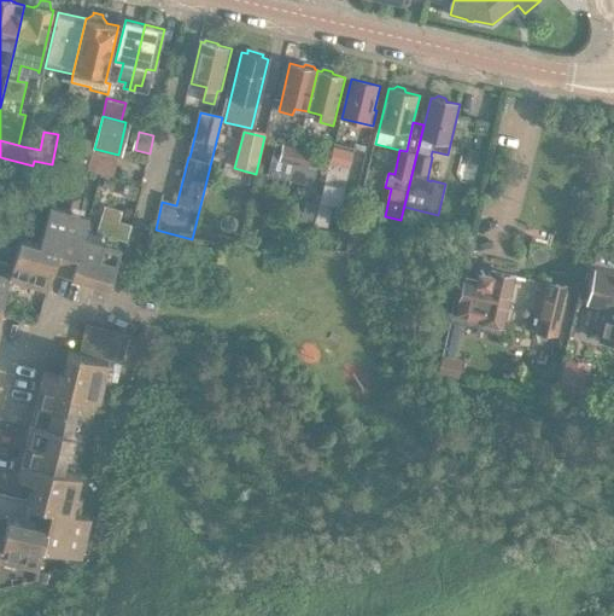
[(58,135),(58,134),(52,164),(87,172),(93,143),(58,135)]
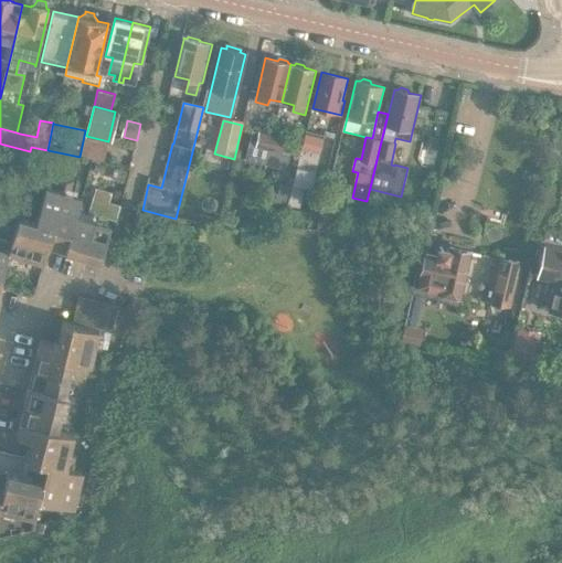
[(253,130),(245,160),(265,166),(273,136),(253,130)]
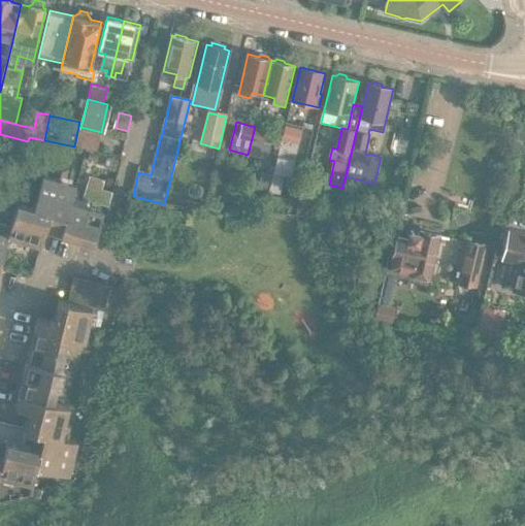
[(286,124),(281,145),(298,150),(303,128),(286,124)]
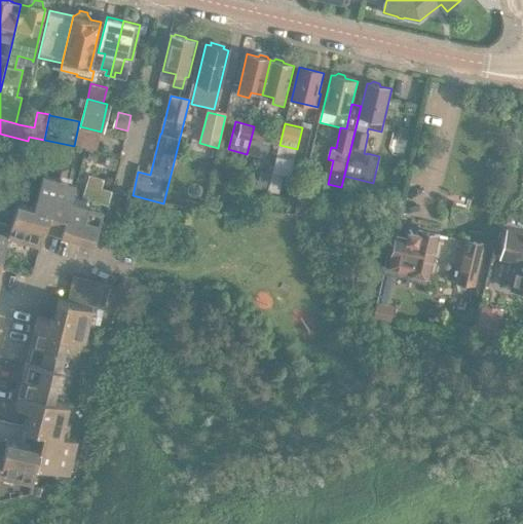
[(272,131),(254,126),(247,154),(266,158),(272,131)]
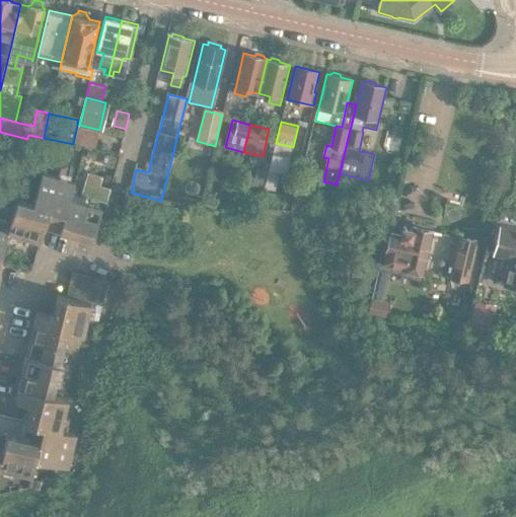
[(293,147),(276,143),(269,171),(265,189),(275,192),(279,174),(286,175),(293,147)]
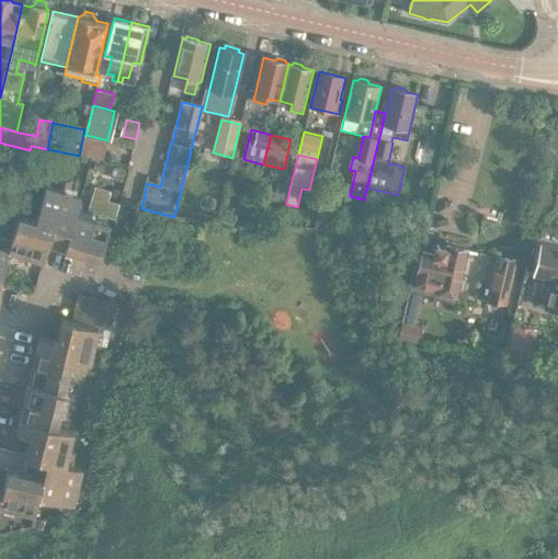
[(245,179),(242,191),(253,194),(257,182),(245,179)]
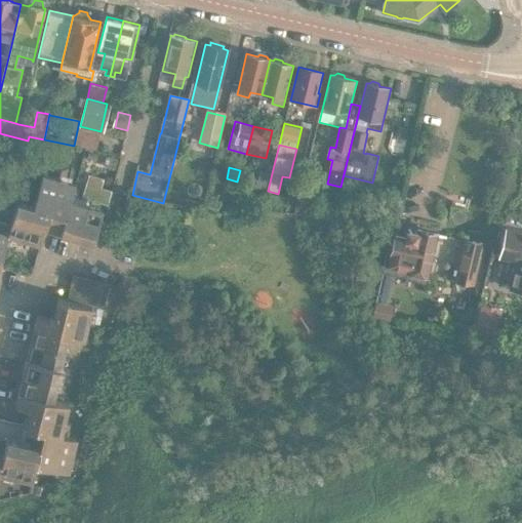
[(243,170),(241,179),(253,183),(255,173),(243,170)]
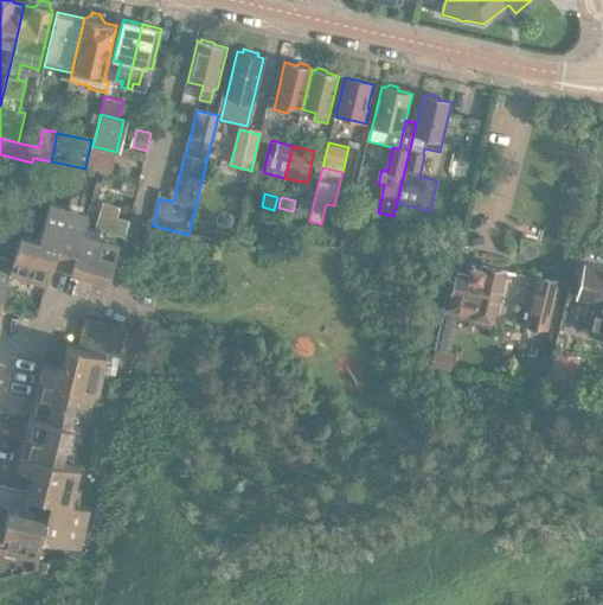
[(309,221),(314,201),(301,197),(296,217),(309,221)]
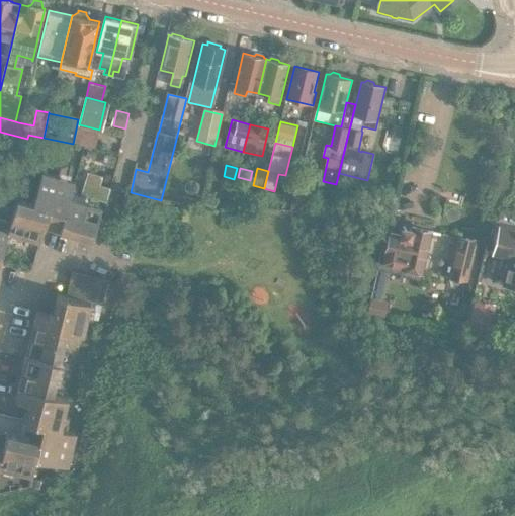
[(17,200),(11,223),(8,233),(9,234),(41,243),(46,227),(93,241),(102,208),(71,199),(75,183),(43,174),(33,205),(17,200)]
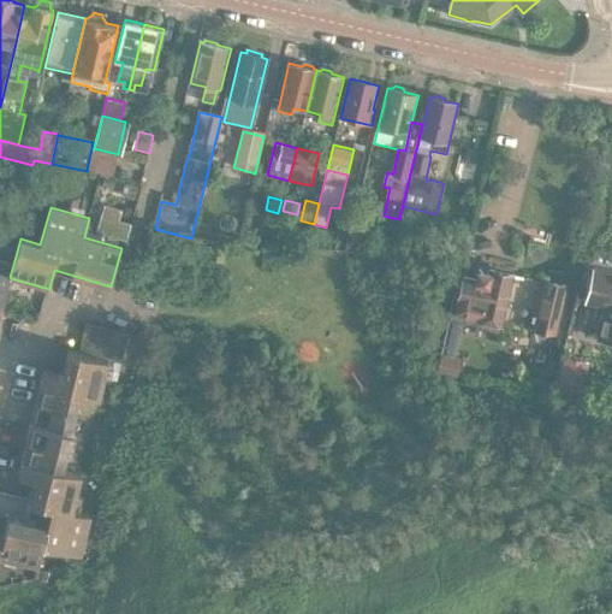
[(116,228),(113,237),(126,241),(131,228),(122,224),(116,228)]
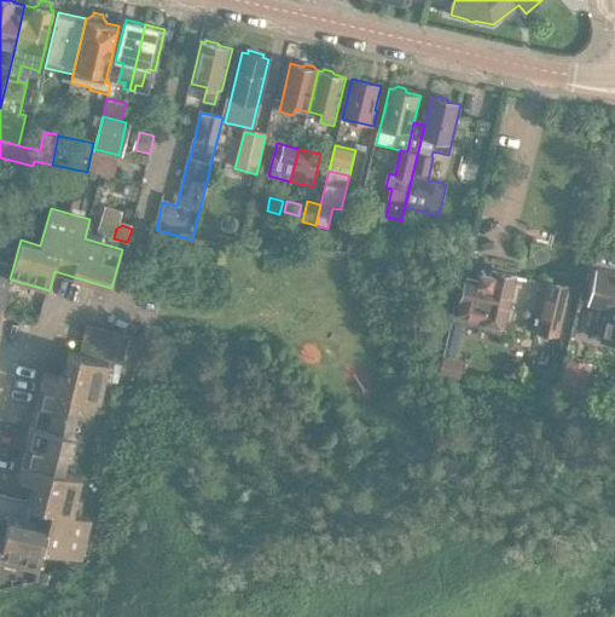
[(0,316),(0,317),(11,280),(10,278),(13,266),(21,240),(3,238),(0,247),(0,316)]
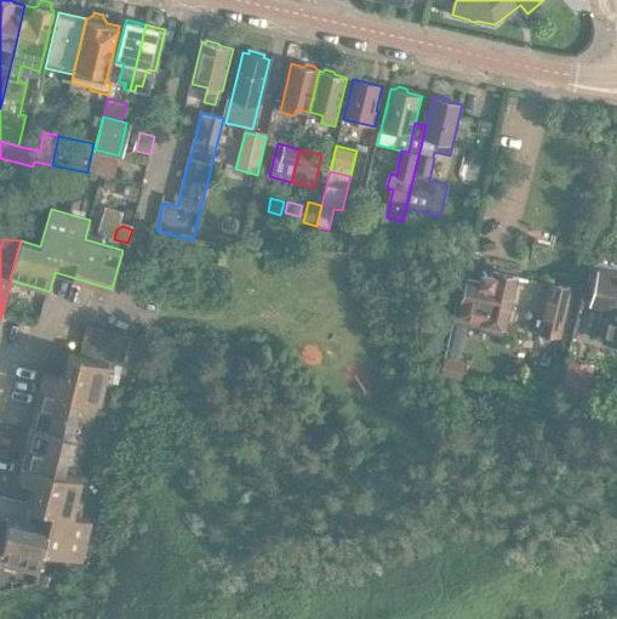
[(484,272),(481,283),(469,280),(466,293),(461,291),(455,316),(463,318),(483,323),(483,322),(485,322),(483,330),(503,335),(506,327),(507,327),(507,325),(514,321),(516,310),(512,302),(518,278),(495,273),(493,274),(484,272)]
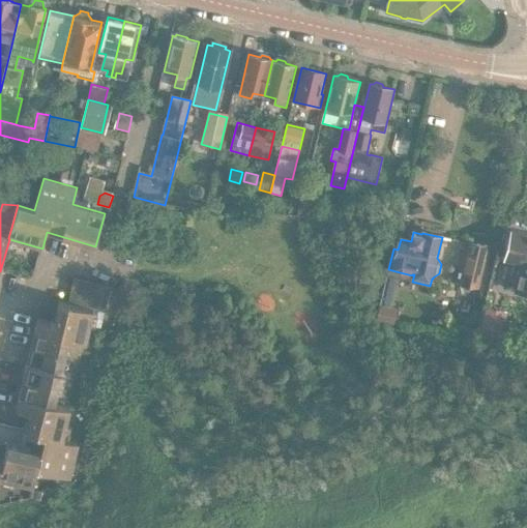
[(526,236),(511,233),(505,260),(524,264),(517,292),(526,294),(526,236)]
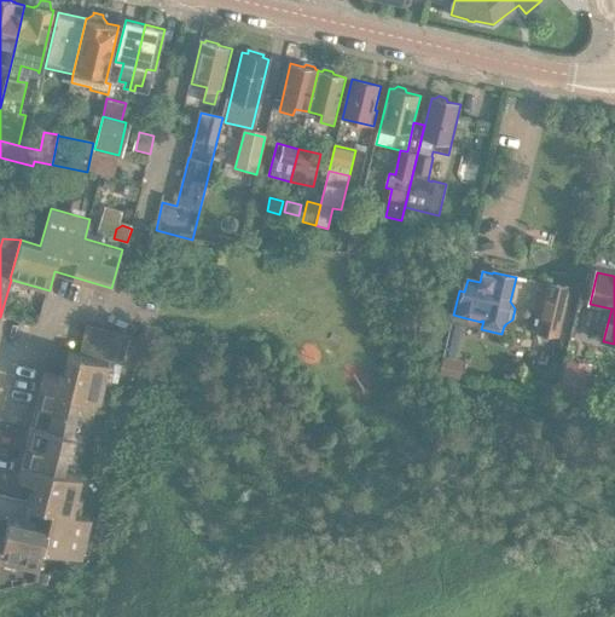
[(538,336),(560,341),(570,289),(549,284),(538,336)]
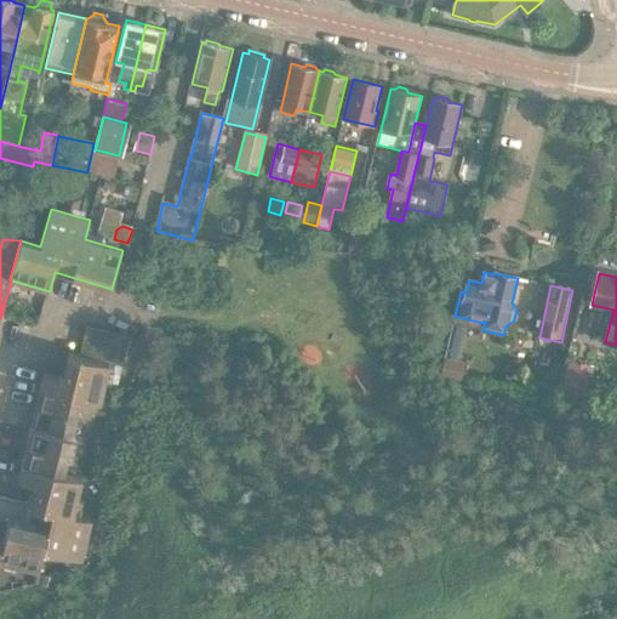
[(102,330),(87,327),(80,356),(95,359),(102,330)]
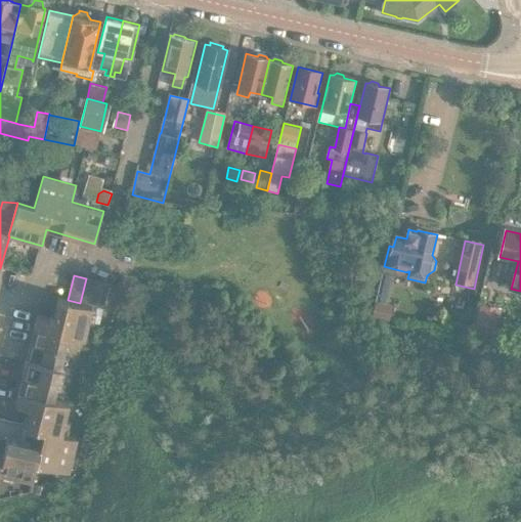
[(97,281),(86,278),(80,303),(91,306),(97,281)]
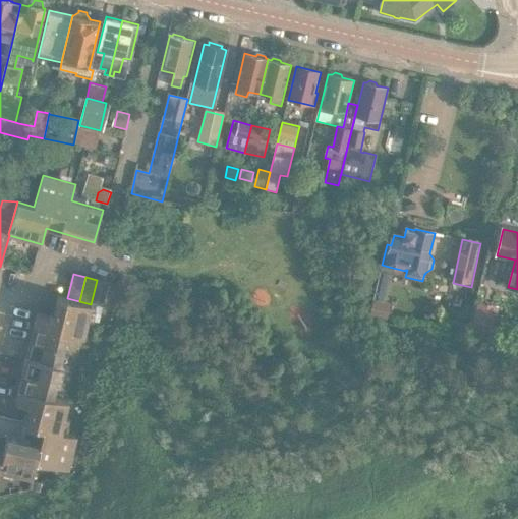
[(38,313),(27,358),(60,365),(68,334),(84,337),(89,321),(94,322),(98,306),(104,307),(110,283),(97,280),(91,304),(79,301),(67,298),(59,296),(54,318),(38,313)]
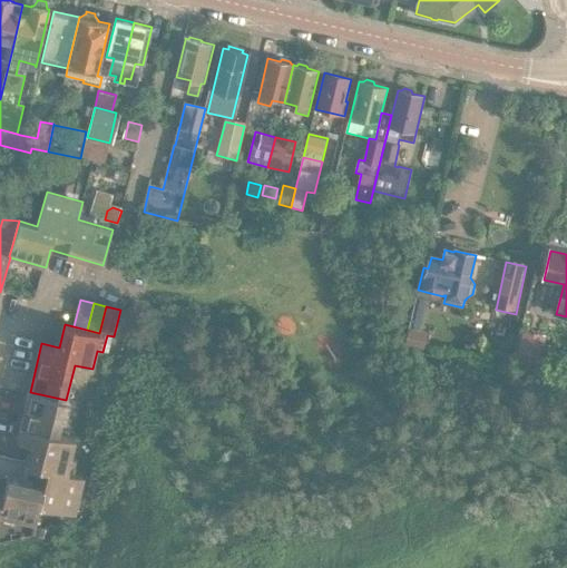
[(408,329),(404,344),(424,349),(428,334),(408,329)]
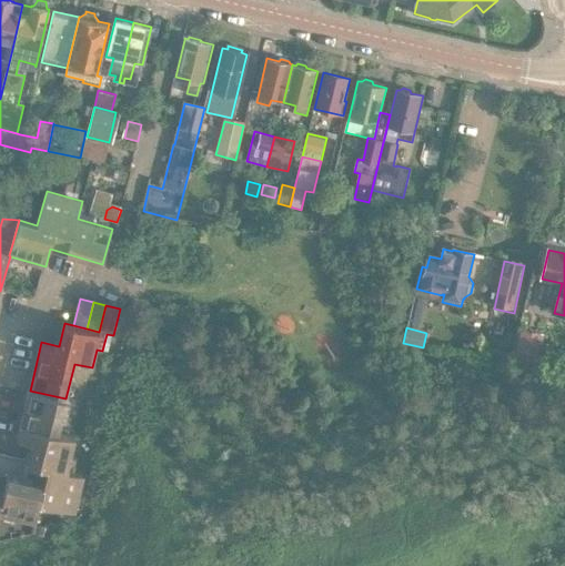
[(515,359),(537,363),(542,341),(521,336),(515,359)]
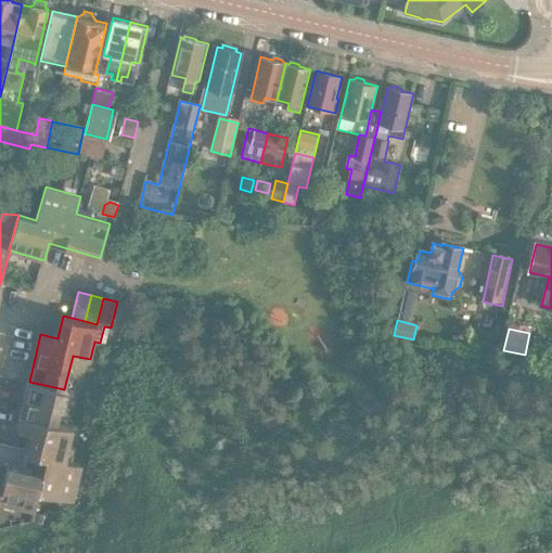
[(64,389),(29,382),(18,426),(36,431),(30,452),(0,444),(0,504),(1,501),(35,510),(39,492),(74,501),(82,465),(65,461),(74,426),(56,423),(64,389)]
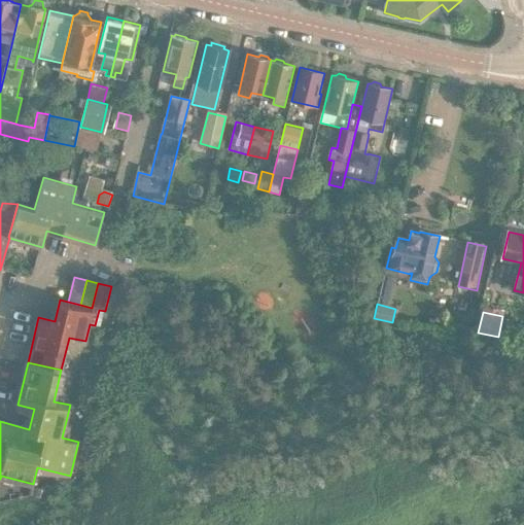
[(41,498),(43,490),(33,487),(31,495),(41,498)]
